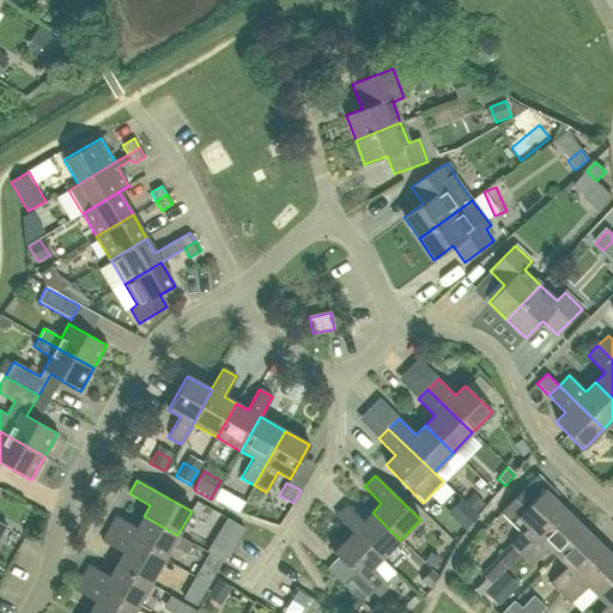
[(225,507),(231,496),(219,489),(213,499),(225,507)]
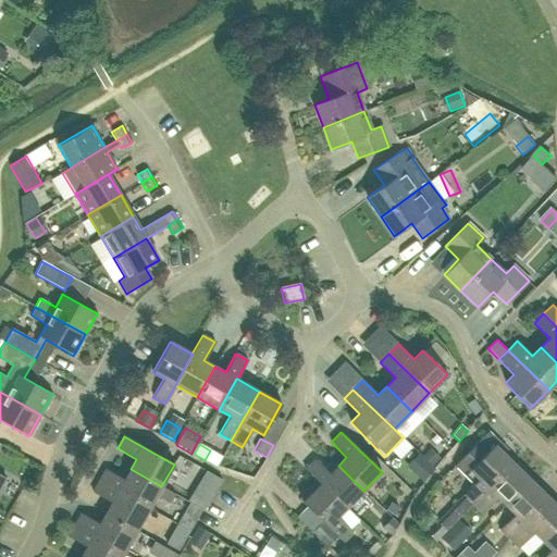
[(478,479),(463,495),(467,497),(472,504),(512,463),(494,445),(485,454),(475,445),(455,466),(466,475),(470,471),(478,479)]
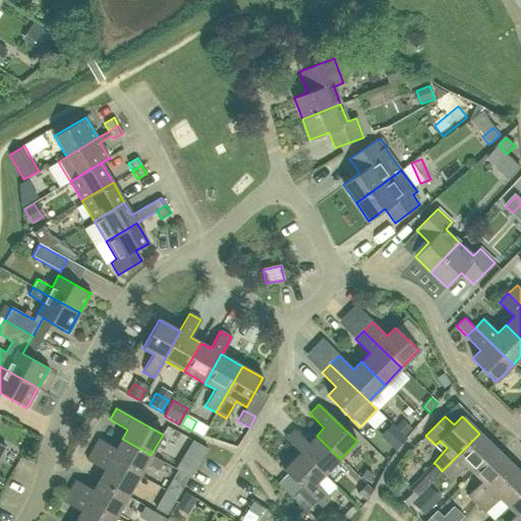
[(395,427),(403,436),(410,428),(408,425),(401,419),(394,426),(395,427)]
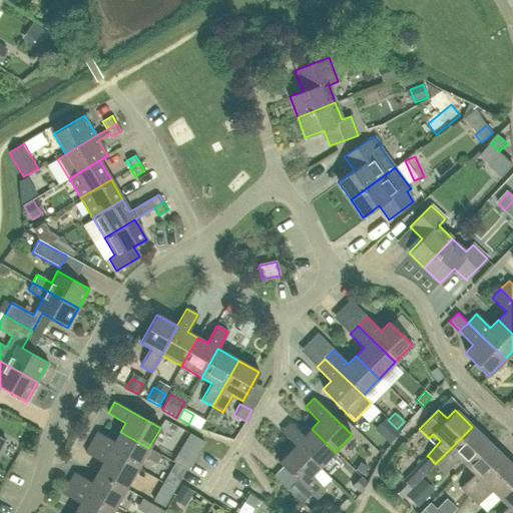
[(389,421),(378,433),(383,438),(389,444),(400,432),(397,429),(389,421)]
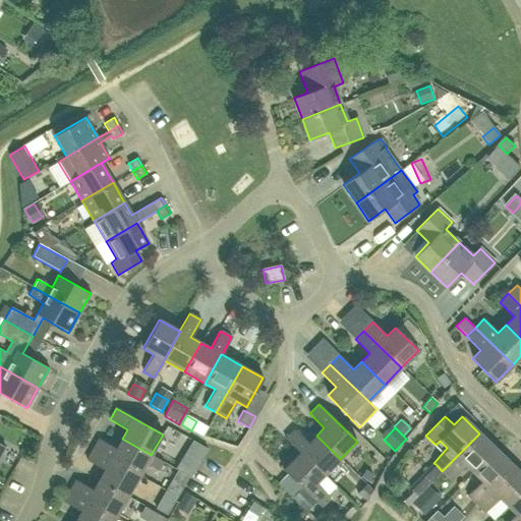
[(340,459),(316,436),(308,444),(294,429),(285,439),(299,453),(324,475),(340,459)]
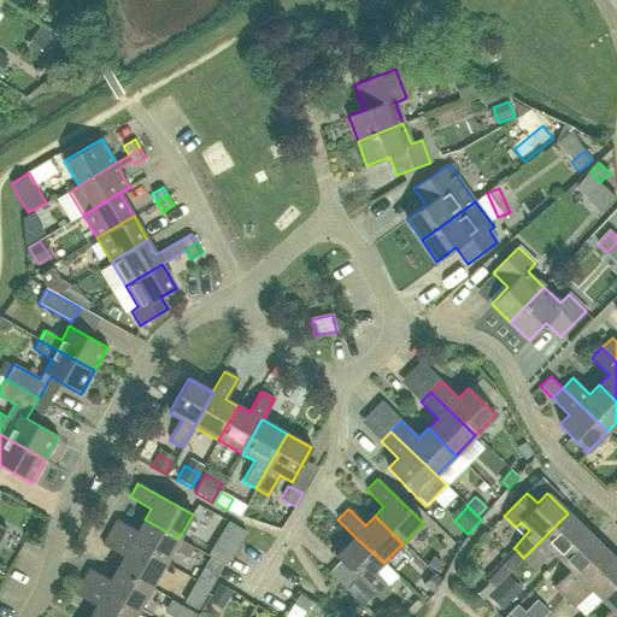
[(560,560),(587,533),(568,513),(523,558),(534,568),(551,551),(560,560)]
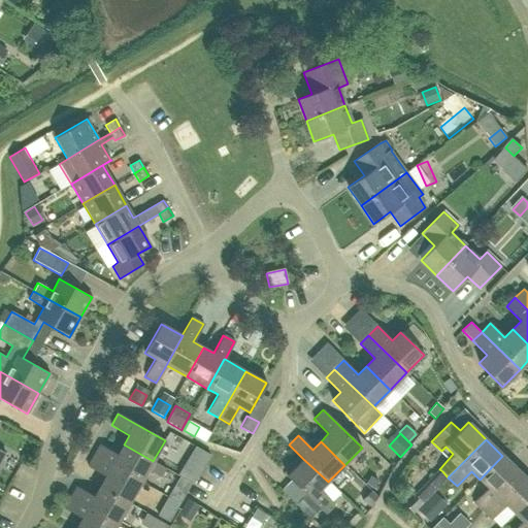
[(153,461),(124,444),(118,455),(100,444),(94,456),(141,483),(147,470),(161,477),(166,468),(153,461)]
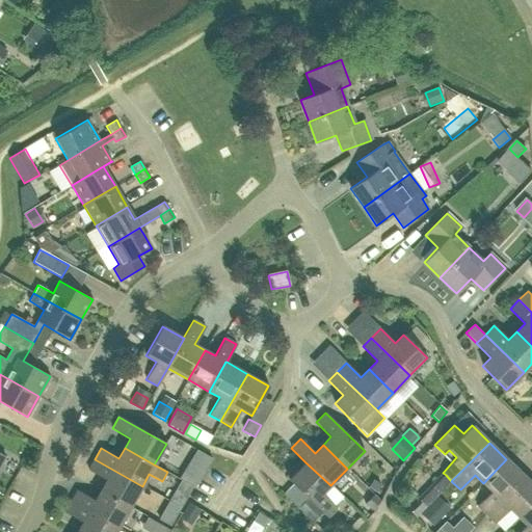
[(130,507),(142,486),(95,459),(88,470),(106,480),(101,490),(130,507)]
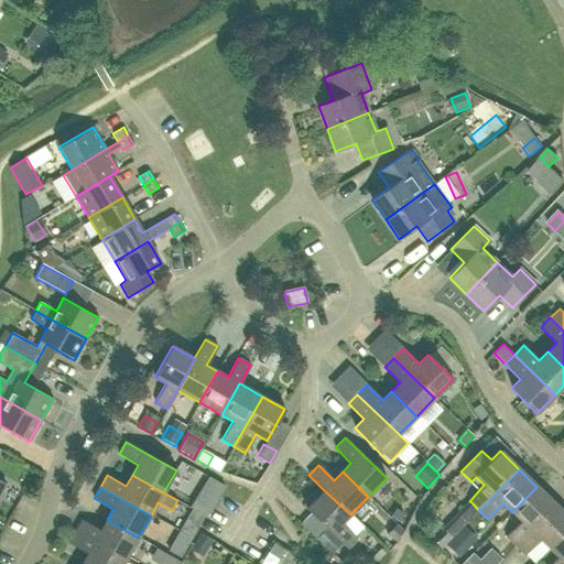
[(516,546),(555,505),(537,487),(512,512),(521,521),(506,537),(516,546)]
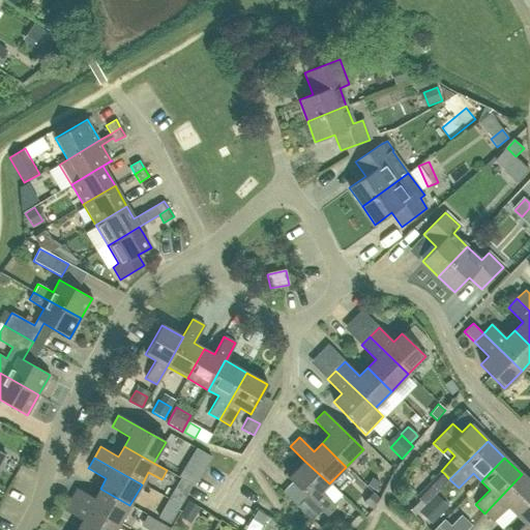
[(321,492),(329,483),(304,461),(288,477),(306,496),(318,507),(326,516),(335,506),(321,492)]
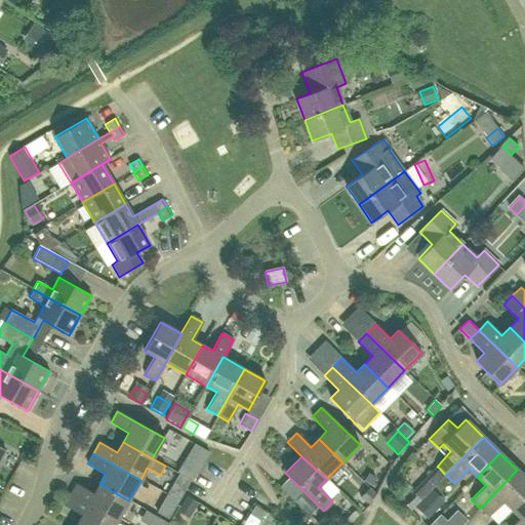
[(185,463),(178,473),(191,481),(197,471),(185,463)]
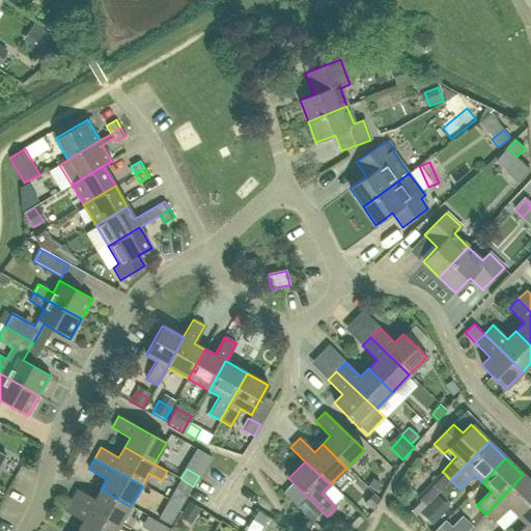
[(445,474),(419,501),(425,506),(427,503),(450,480),(445,474)]
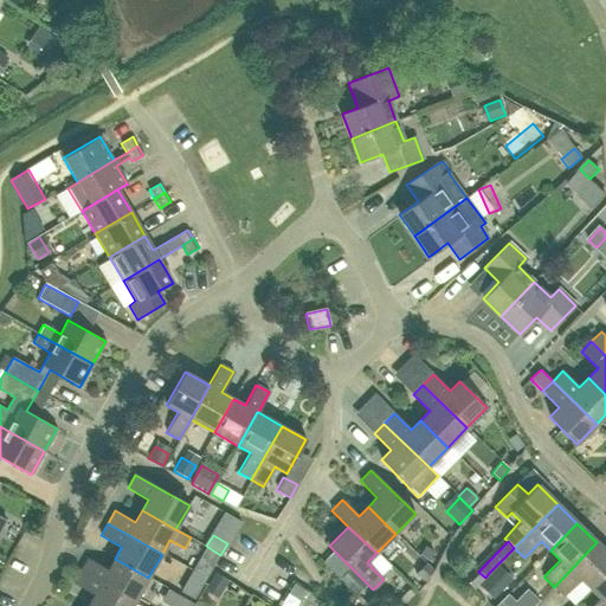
[(590,588),(605,572),(605,550),(597,542),(554,587),(563,597),(580,580),(590,588)]
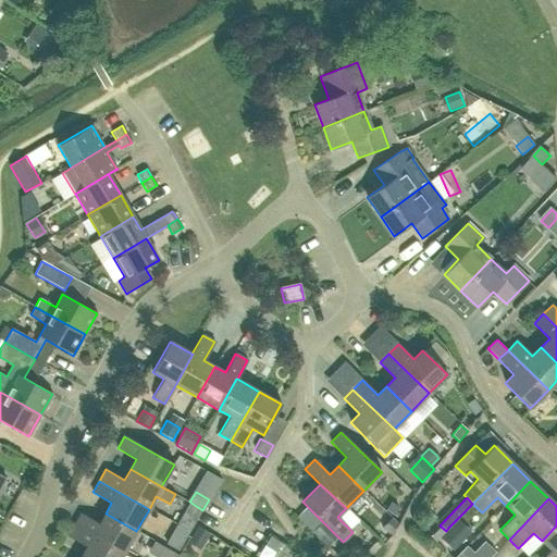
[(398,506),(395,504),(391,502),(384,510),(390,515),(392,516),(393,516),(396,510),(398,506)]
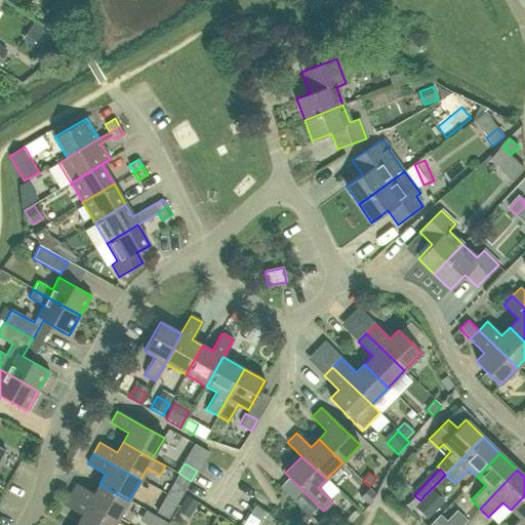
[(173,483),(167,493),(178,499),(185,489),(173,483)]
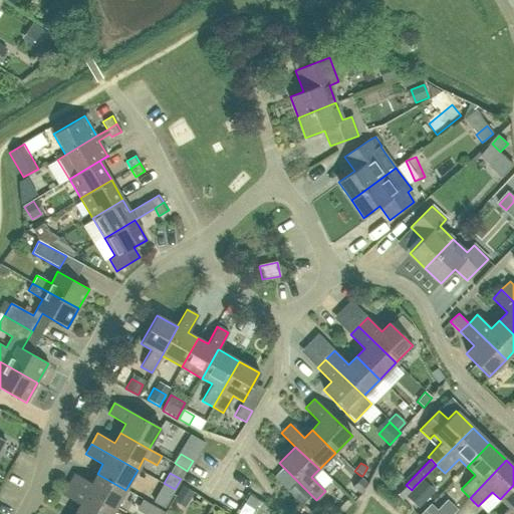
[(125,490),(97,474),(91,483),(74,474),(68,484),(114,510),(125,490)]
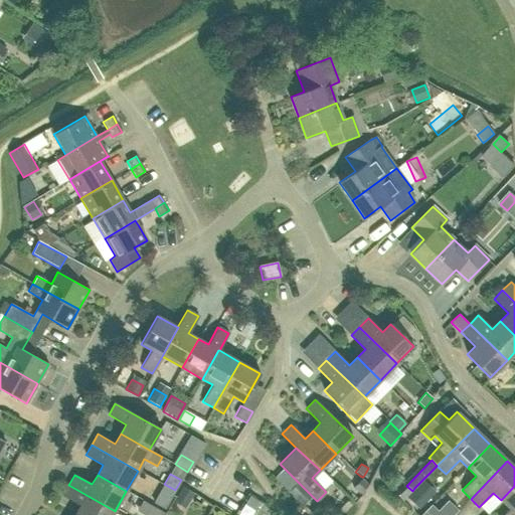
[(355,485),(352,487),(353,488),(358,494),(368,485),(362,479),(355,485)]
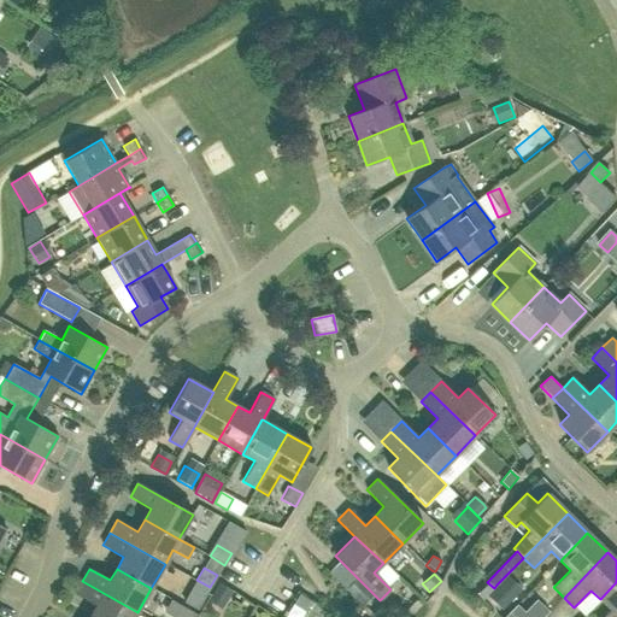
[(357,577),(346,588),(359,603),(370,591),(357,577)]
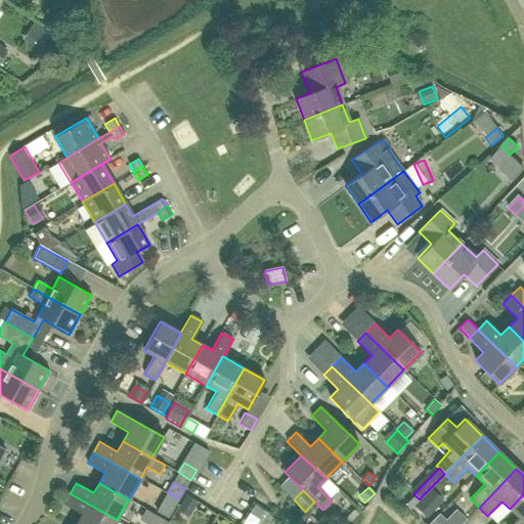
[(114,523),(117,520),(70,493),(63,505),(81,515),(76,523),(114,523)]
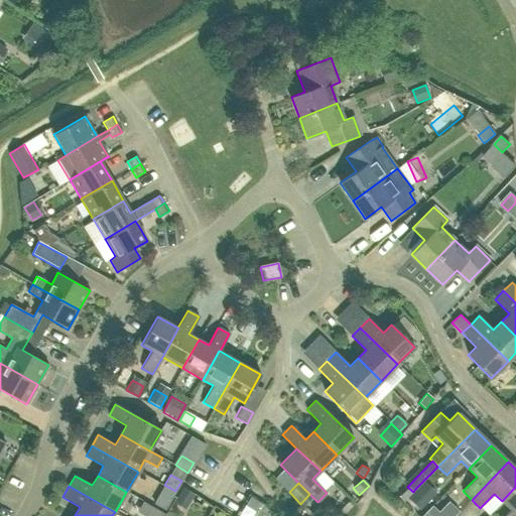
[(183,487),(177,496),(189,504),(195,495),(183,487)]
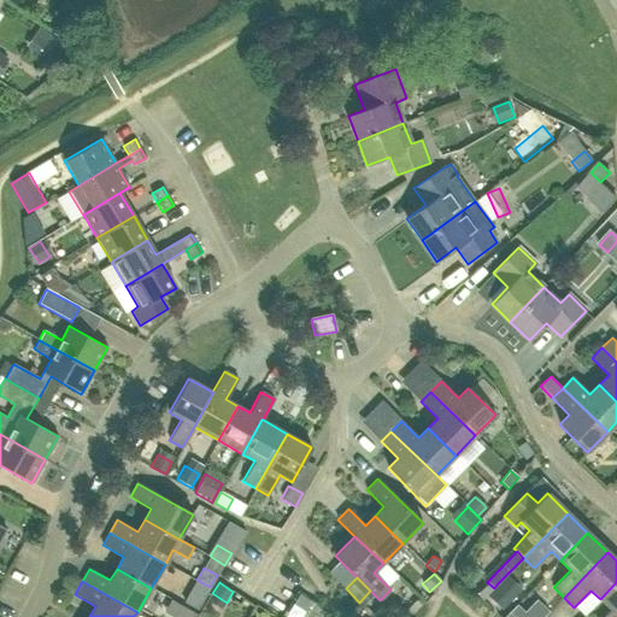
[(616,616),(616,582),(600,599),(610,609),(600,616),(616,616)]
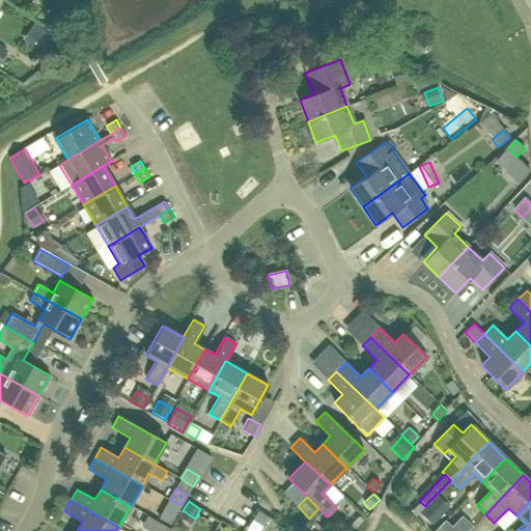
[(441,515),(427,503),(425,506),(420,511),(419,512),(432,525),(432,524),(441,515)]
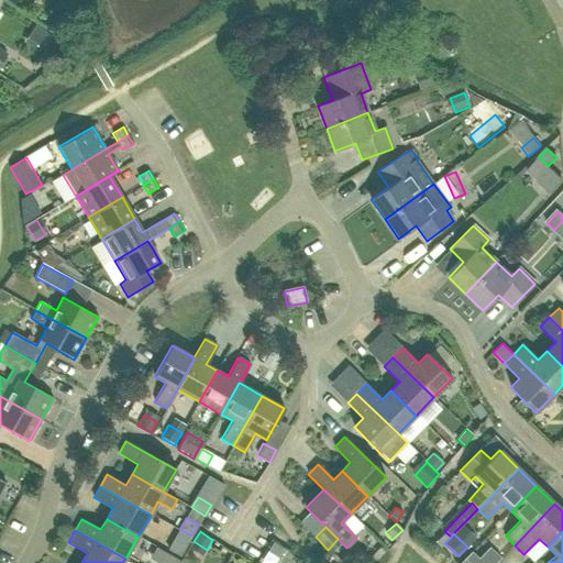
[(168,550),(180,556),(187,545),(175,539),(168,550)]
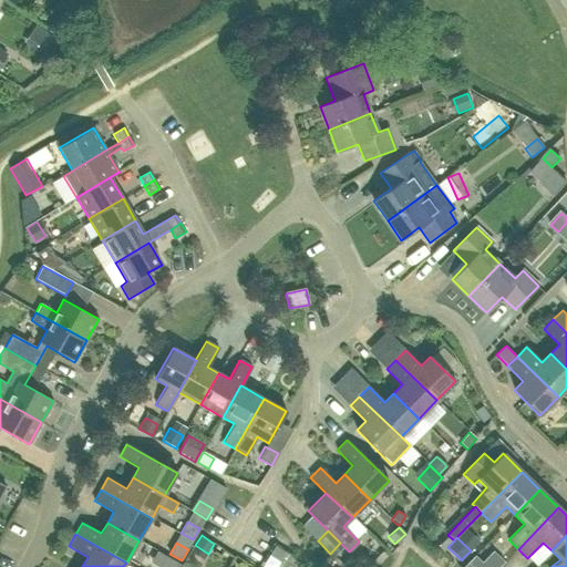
[(286,553),(285,553),(275,546),(270,554),(269,555),(280,562),(286,553)]
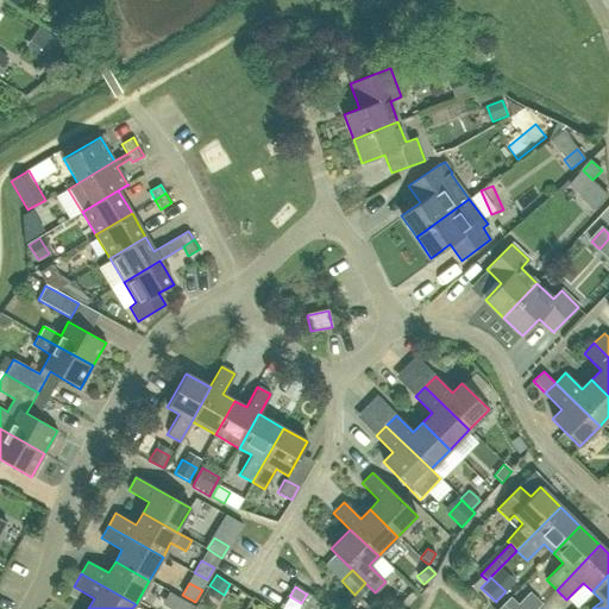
[(521,608),(518,604),(509,597),(501,606),(498,608),(497,608),(521,608)]
